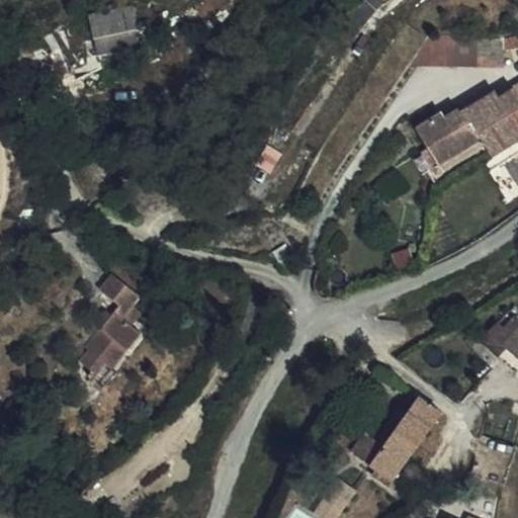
[(378,8),(367,0),(359,0),(351,15),(364,25),(378,8)]
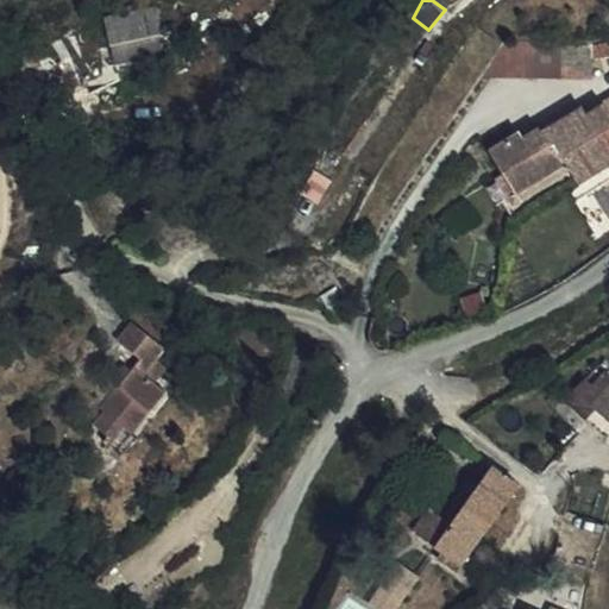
[(137,13),(136,7),(121,10),(123,17),(108,20),(117,66),(164,54),(155,10),(137,13)]
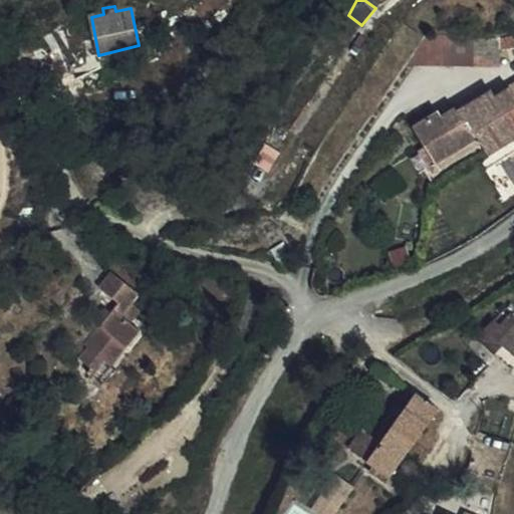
[(426,37),(405,66),(500,66),(501,34),(426,37)]
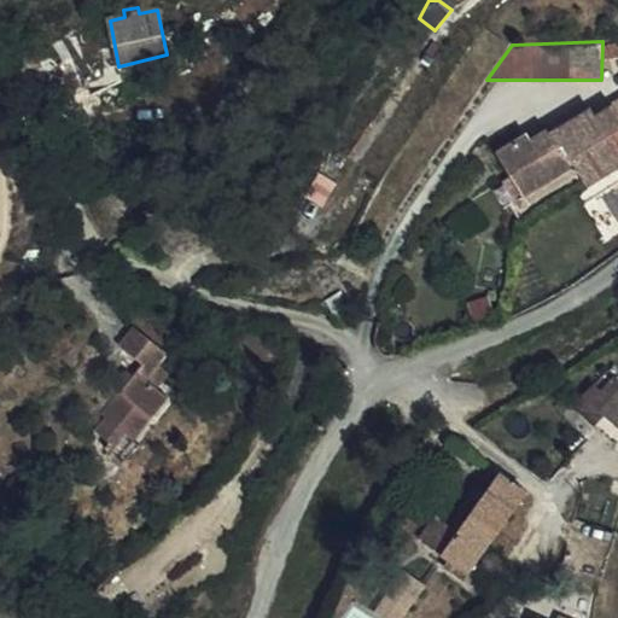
[(12,59),(31,88),(58,71),(39,42),(12,59)]
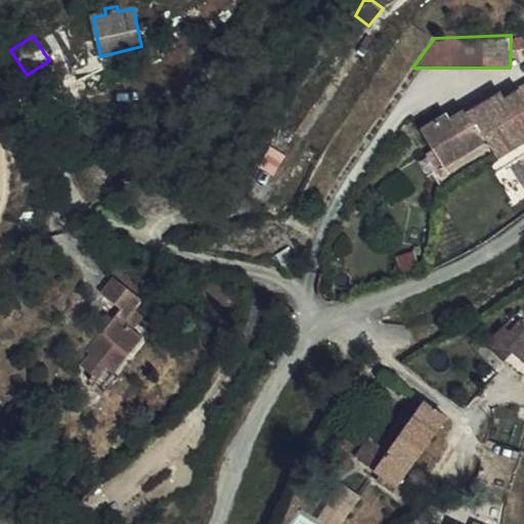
[(447,115),(421,131),(433,149),(444,167),(486,140),(490,146),(497,158),(523,140),(523,86),(504,99),(497,89),(480,100),(482,104),(467,114),(464,111),(450,120),(447,115)]
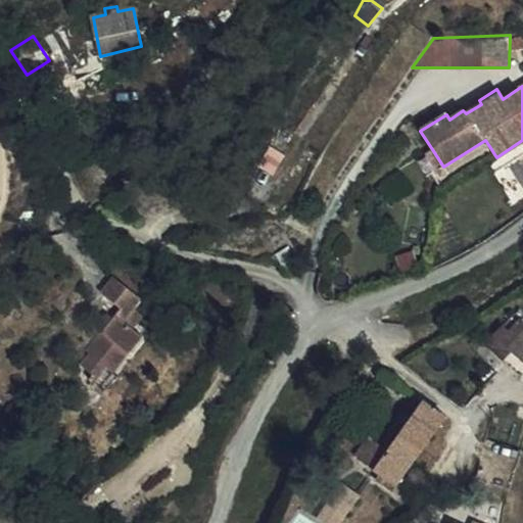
[(479,100),(463,110),(466,113),(481,104),(479,100)]
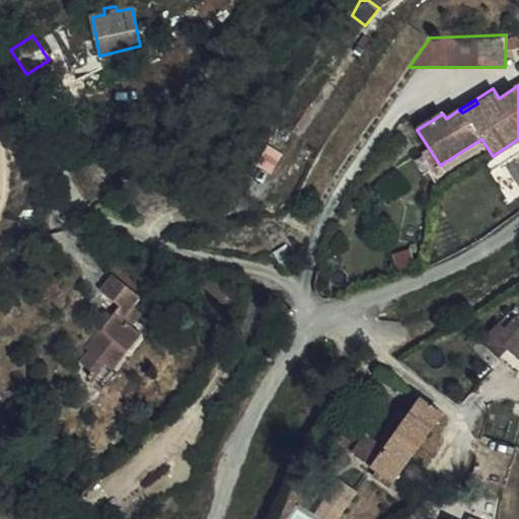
[(440,165),(429,148),(422,154),(437,176),(486,145),(482,139),(440,165)]
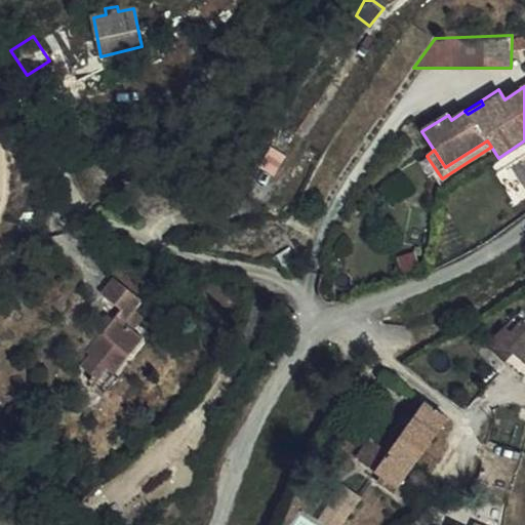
[(285,156),(274,148),(261,166),(274,173),(285,156)]
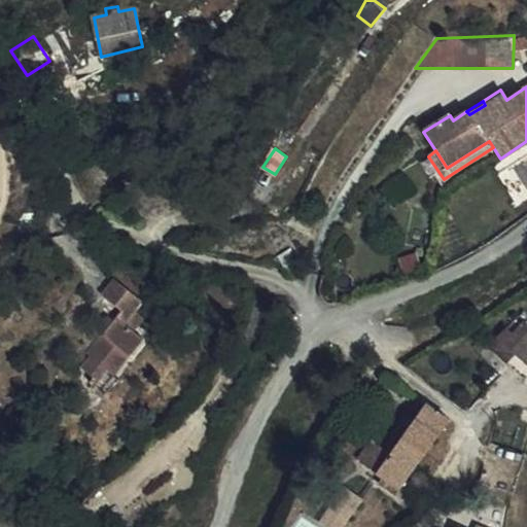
[(91,358),(82,367),(99,382),(107,372),(113,377),(144,340),(134,330),(144,319),(135,311),(142,303),(114,280),(102,295),(121,313),(88,354),(91,358)]
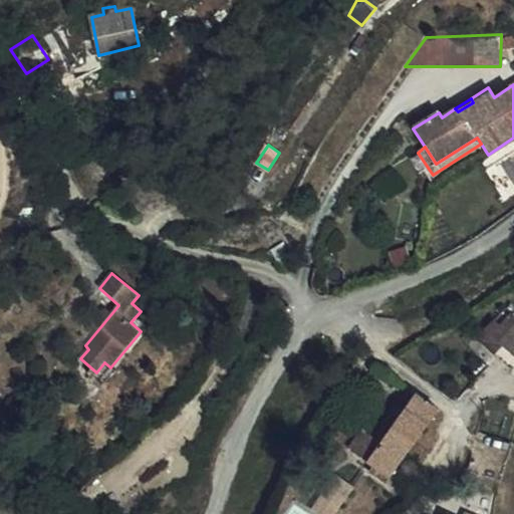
[(513,318),(511,316),(501,327),(507,333),(498,343),(502,346),(513,356),(513,318)]
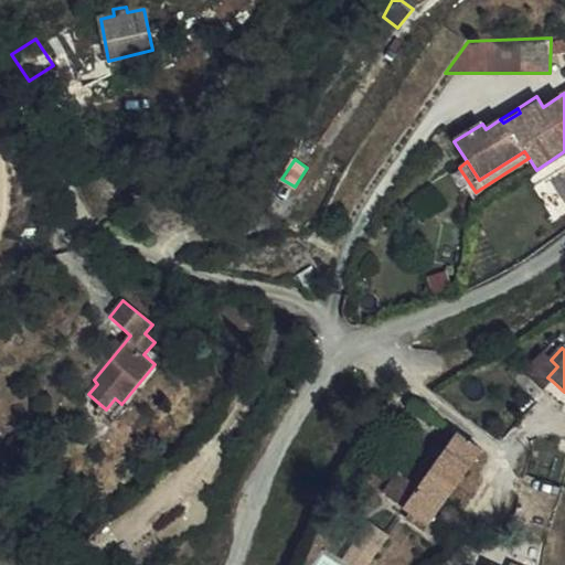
[(544,390),(552,381),(547,377),(557,366),(551,360),(544,353),(525,372),(544,390)]
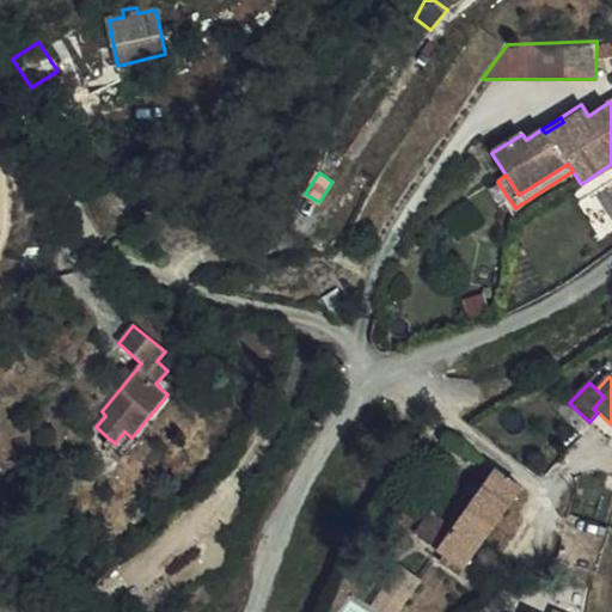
[(495,470),(484,487),(509,505),(520,488),(495,470)]
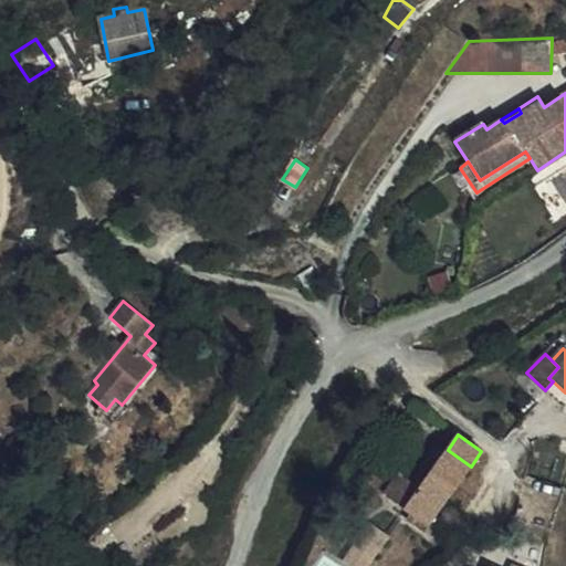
[(436,448),(411,481),(420,488),(444,453),(436,448)]
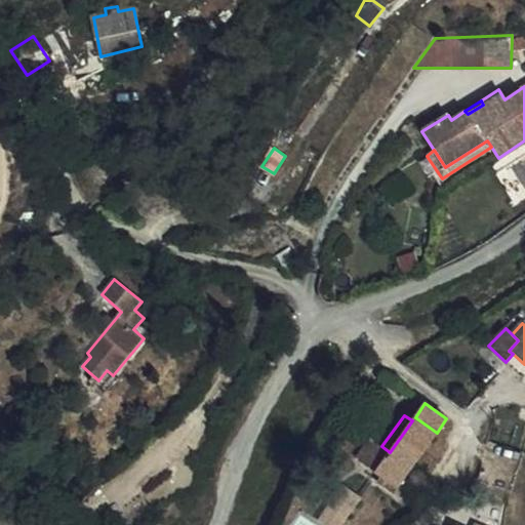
[(390,452),(412,468),(437,433),(415,417),(412,420),(390,452)]
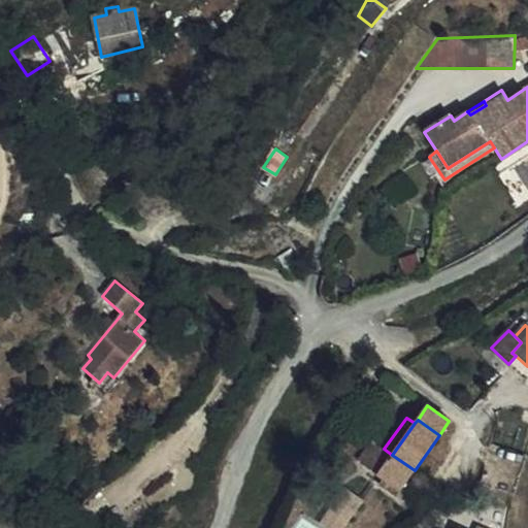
[(384,449),(373,441),(358,461),(362,464),(377,474),(392,455),(384,449)]
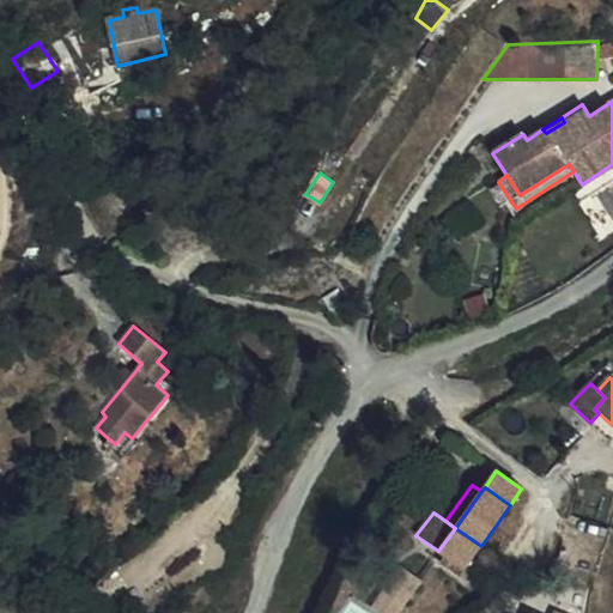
[(466,569),(481,546),(455,528),(438,551),(445,556),(466,569)]
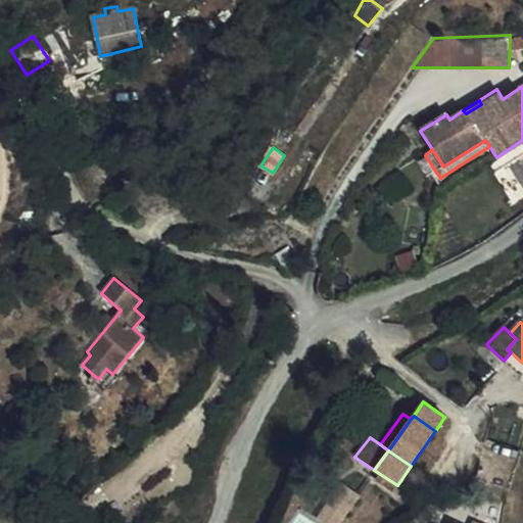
[(376,481),(392,491),(397,485),(380,474),(376,481)]
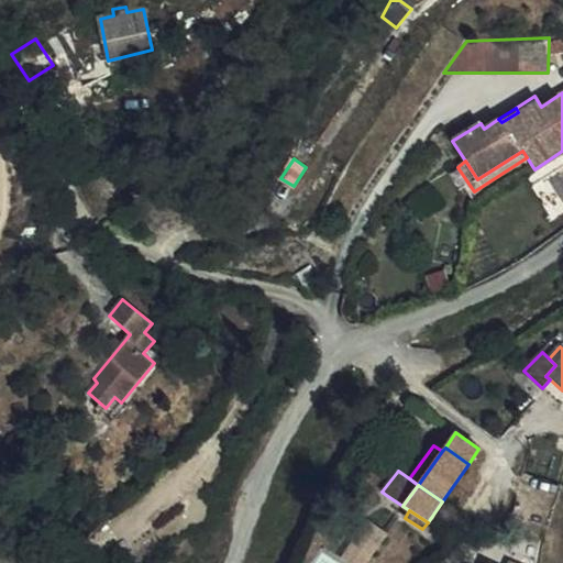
[(366,562),(389,532),(371,519),(343,556),(353,562),(366,562)]
